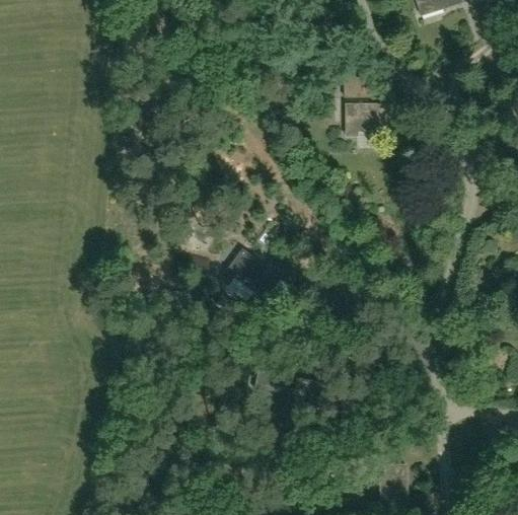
[(416,0),(418,6),(430,2),(432,10),(460,1),(460,0),(416,0)]
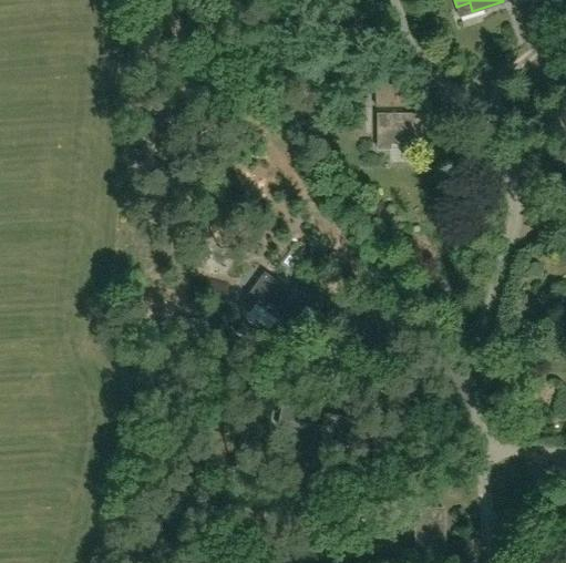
[(377,85),(378,108),(401,108),(401,85),(377,85)]
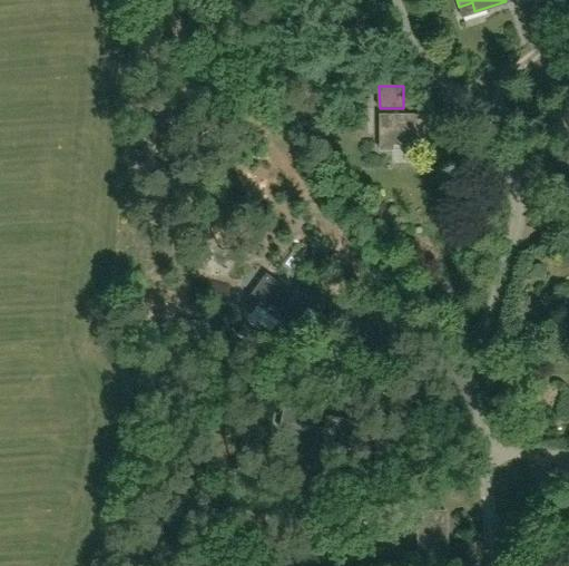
[(391,147),(391,142),(424,142),(423,113),(379,113),(380,147),(391,147)]
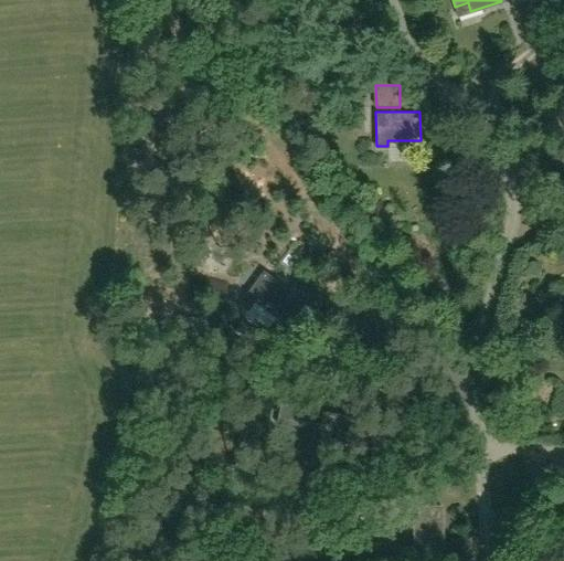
[(288,289),(262,271),(245,295),(287,324),(302,300),(315,309),(322,298),(295,279),(288,289)]
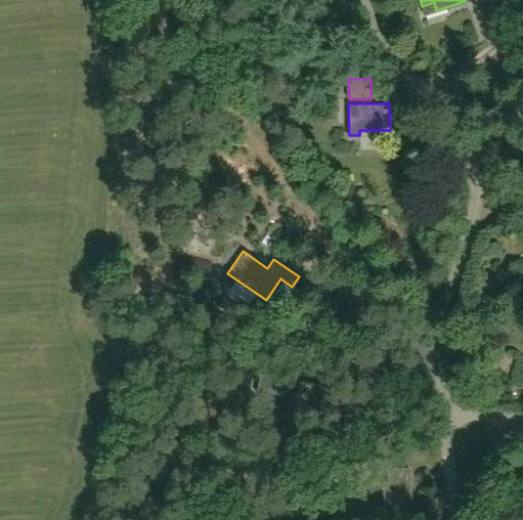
[(255,391),(265,392),(262,413),(308,421),(312,397),(321,399),(323,386),(302,382),(300,392),(279,389),(281,375),(259,372),(255,391)]
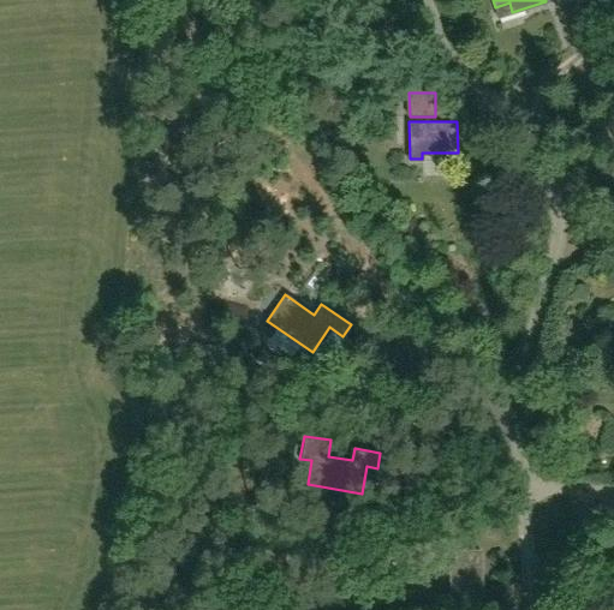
[(471,533),(471,518),(452,518),(452,533),(471,533)]
